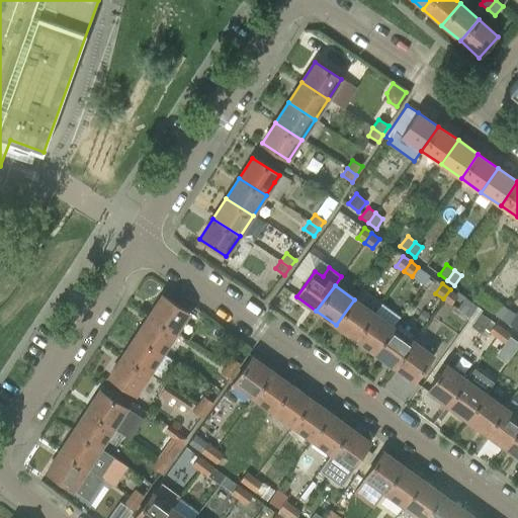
[(457,294),(450,289),(443,298),(450,305),(457,294)]
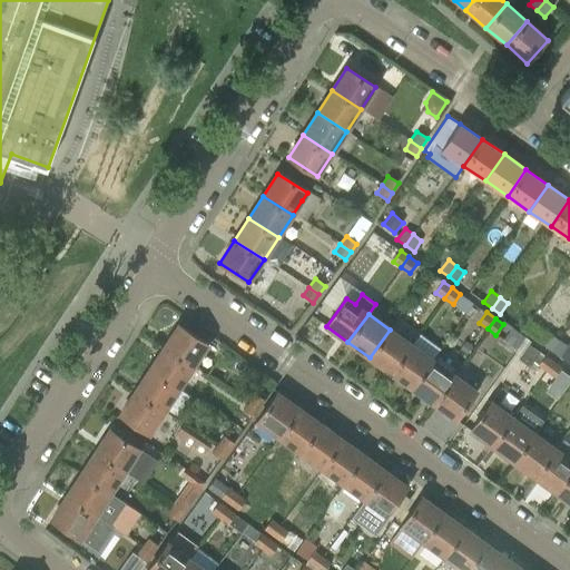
[(164,346),(194,366),(208,344),(178,324),(164,346)]
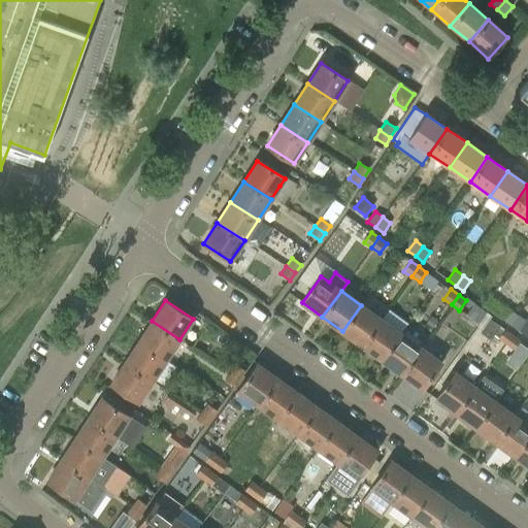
[(361,305),(342,331),(362,345),(381,319),(361,305)]
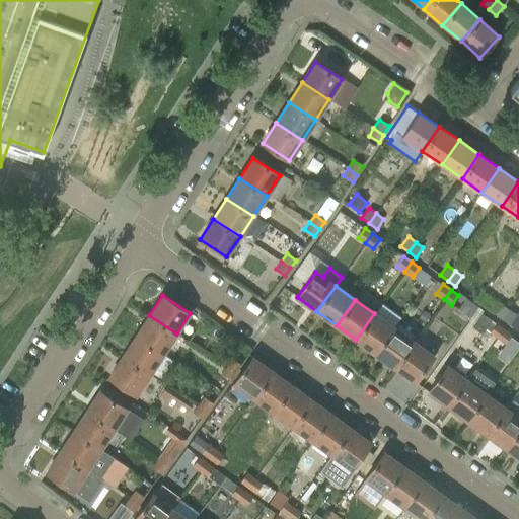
[(467,300),(459,311),(470,319),(478,307),(467,300)]
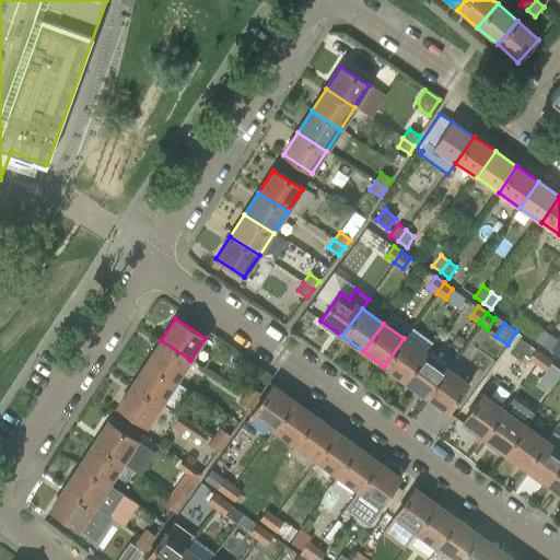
[(541,328),(533,339),(534,339),(543,345),(549,334),(541,328)]
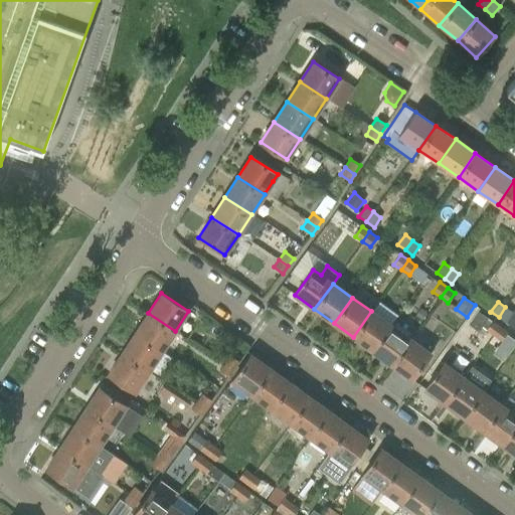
[(505,307),(499,317),(506,323),(514,329),(514,314),(513,312),(505,307)]
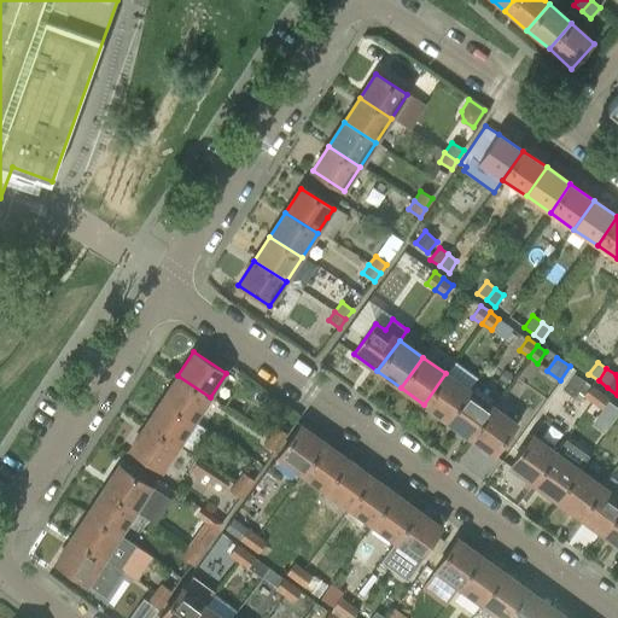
[(445,373),(424,404),(448,420),(470,390),(445,373)]
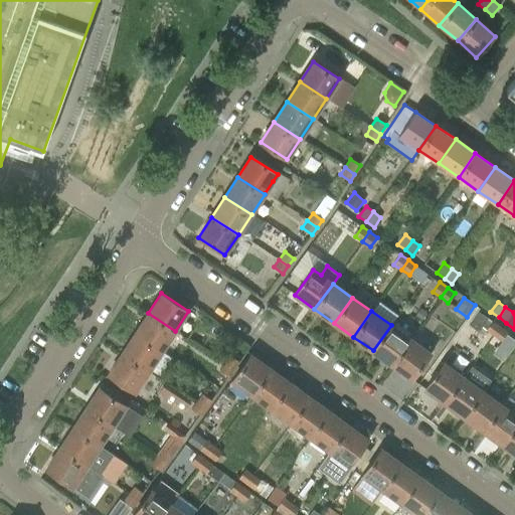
[(148,313),(135,333),(162,351),(175,331),(148,313)]
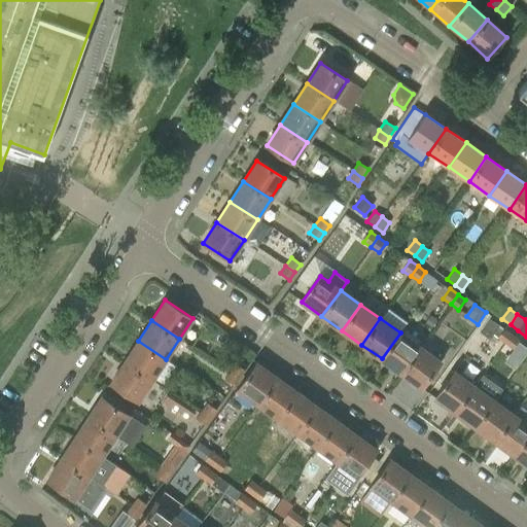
[(512,334),(503,328),(497,338),(504,344),(512,334)]
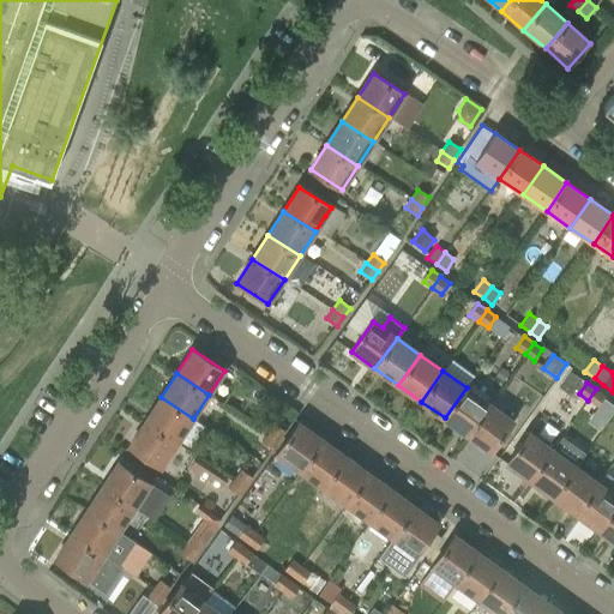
[(467,387),(445,417),(468,434),(489,404),(467,387)]
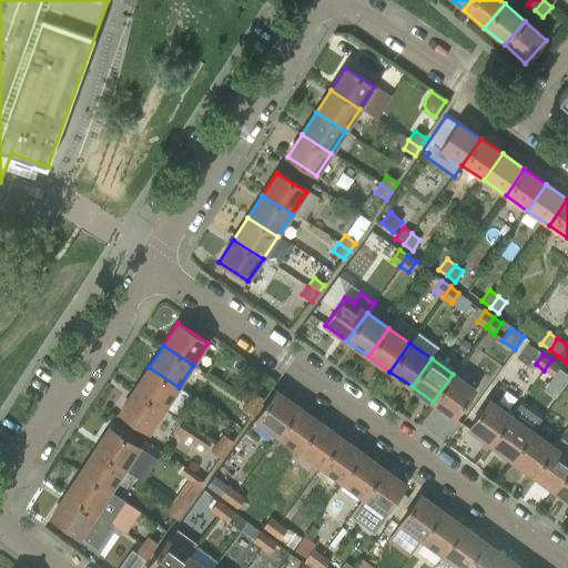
[(560,365),(551,359),(544,371),(553,376),(560,365)]
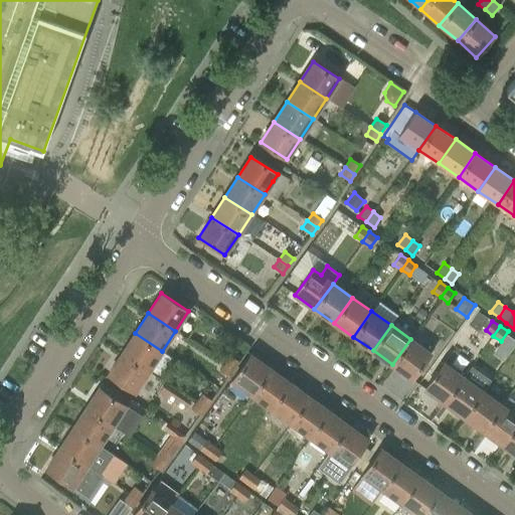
[(135,333),(122,353),(149,371),(162,351),(135,333)]
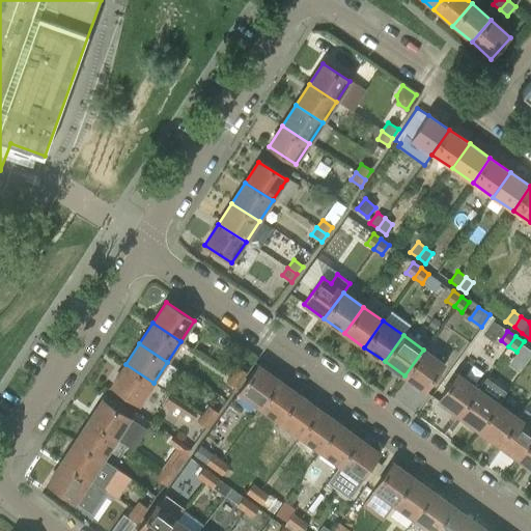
[(423,350),(404,375),(425,390),(444,364),(423,350)]
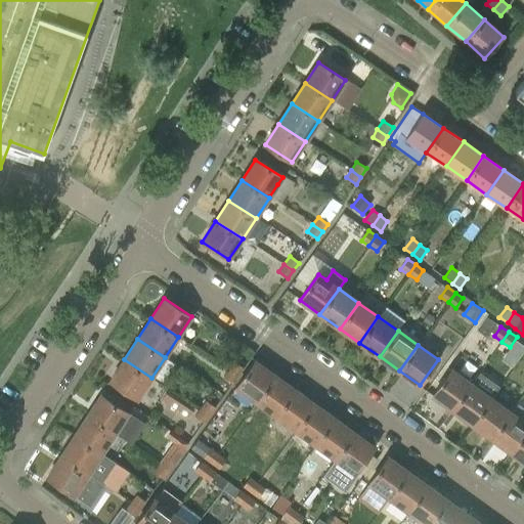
[(138,398),(151,378),(124,359),(111,380),(138,398)]
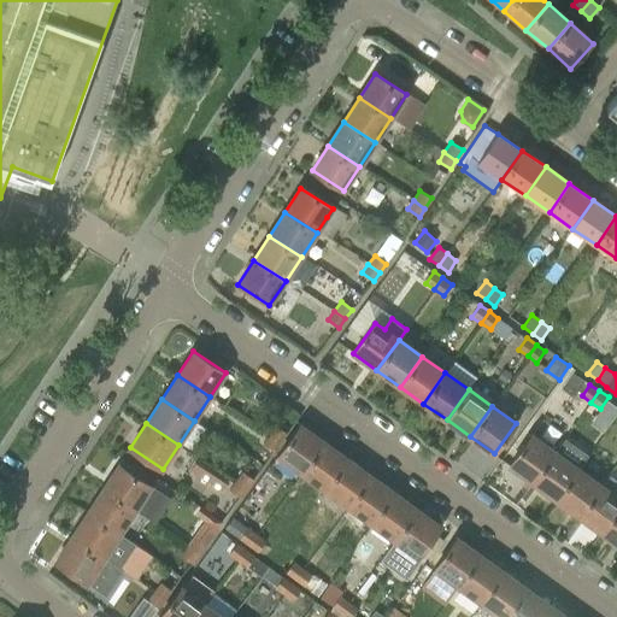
[(276,424),(270,433),(281,441),(287,433),(276,424)]
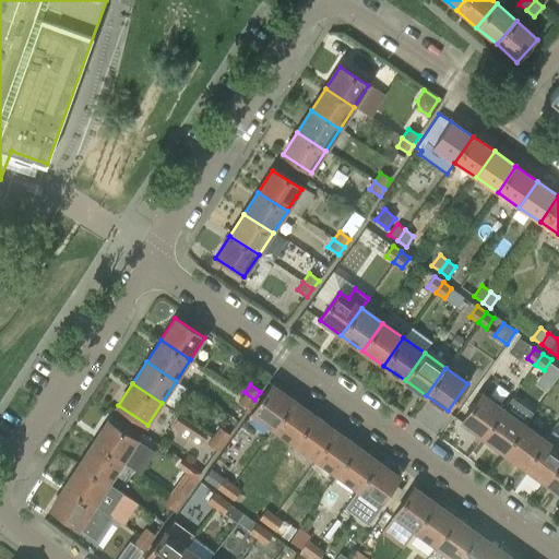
[(272,384),(252,412),(274,427),(294,401),(272,384)]
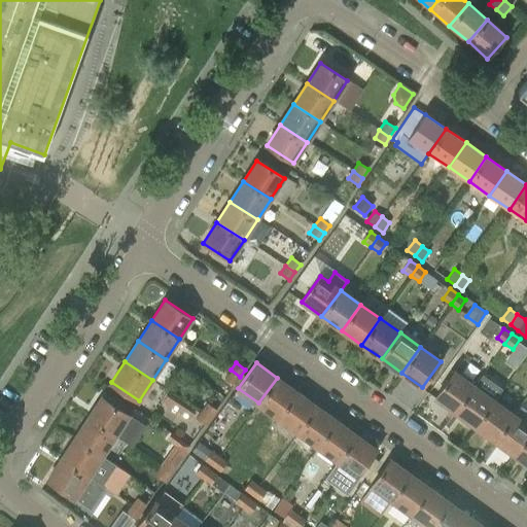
[(234,385),(240,377),(231,370),(224,378),(234,385)]
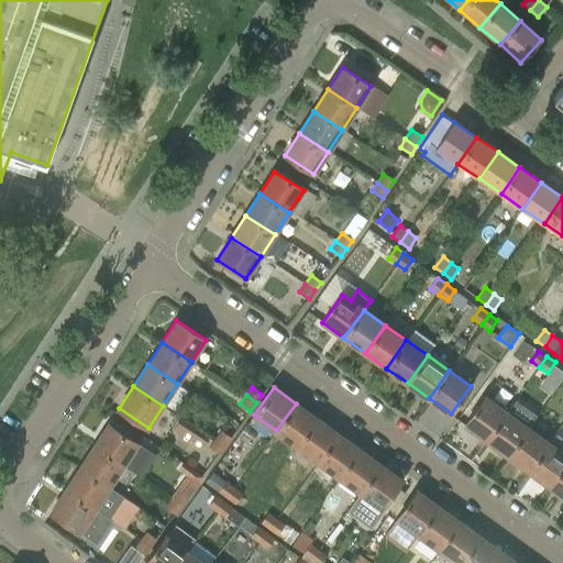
[(485,397),(465,424),(486,440),(506,412),(485,397)]
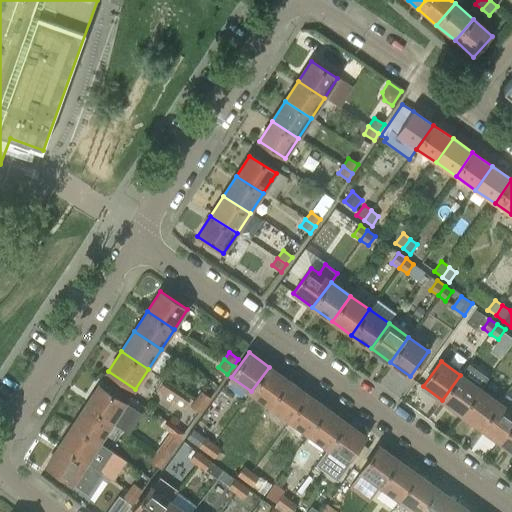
[(460,375),(442,400),(462,414),(480,389),(487,379),(468,365),(460,375)]
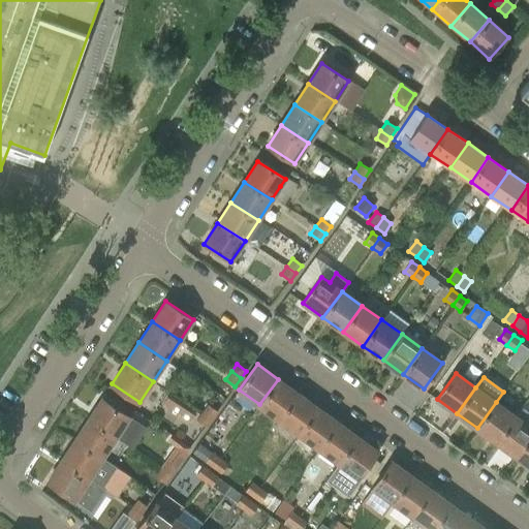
[(278,379),(259,404),(279,418),(298,394),(278,379)]
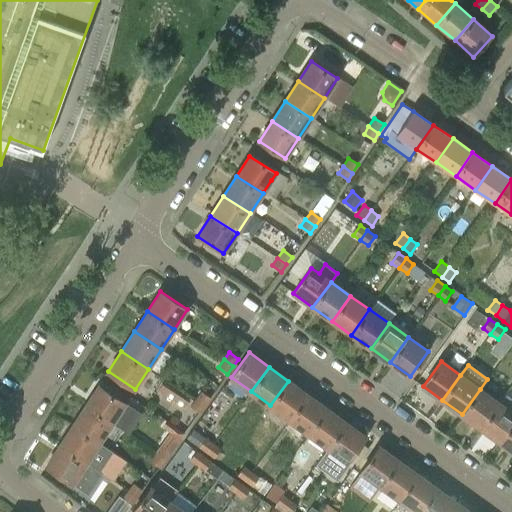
[(288,381),(270,405),(289,419),(307,394),(288,381)]
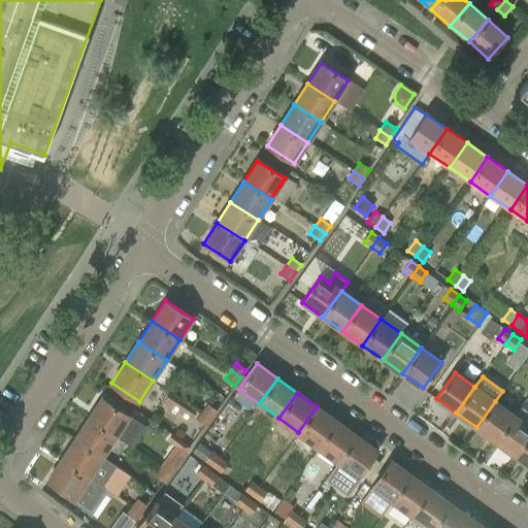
[(167,396),(162,404),(189,421),(195,414),(167,396)]
